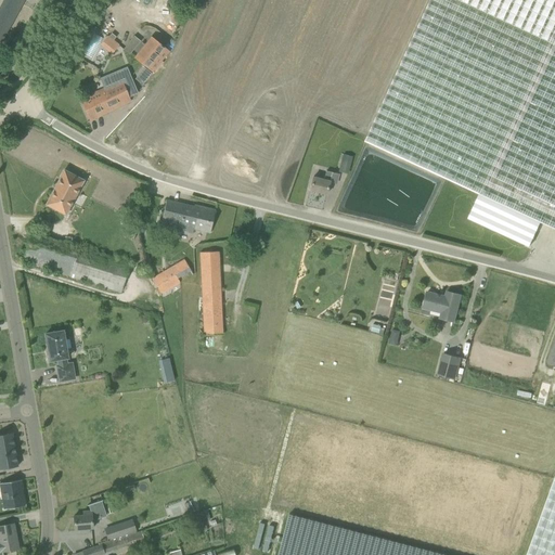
[(4,0),(0,9),(0,43),(0,44),(24,0),(4,0)]
